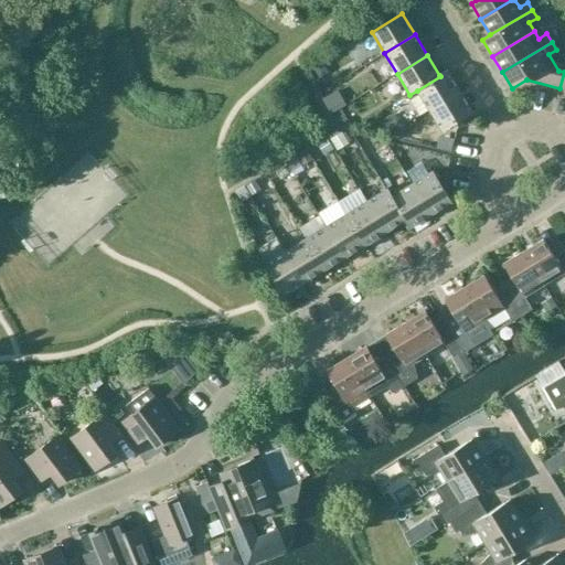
[(447,71),(439,75),(440,76),(417,91),(429,109),(460,92),(447,71)]
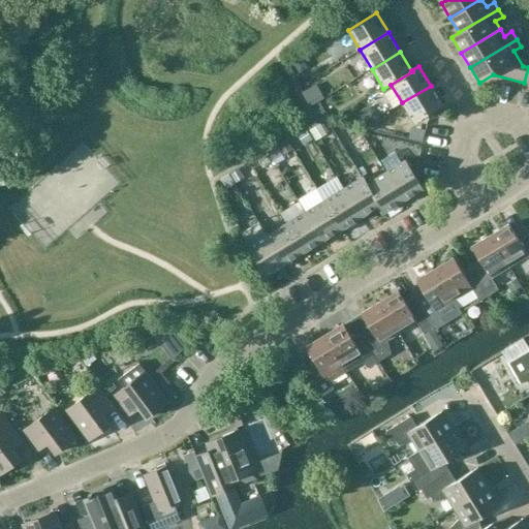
[(442,105),(431,86),(402,102),(414,122),(442,105)]
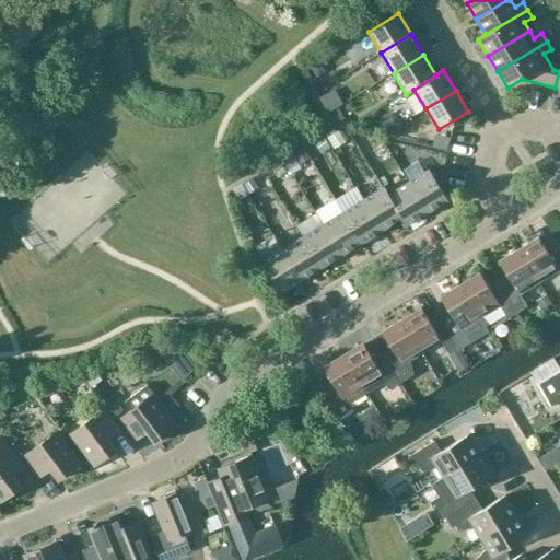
[(337,138),(348,131),(341,119),(329,126),(337,138)]
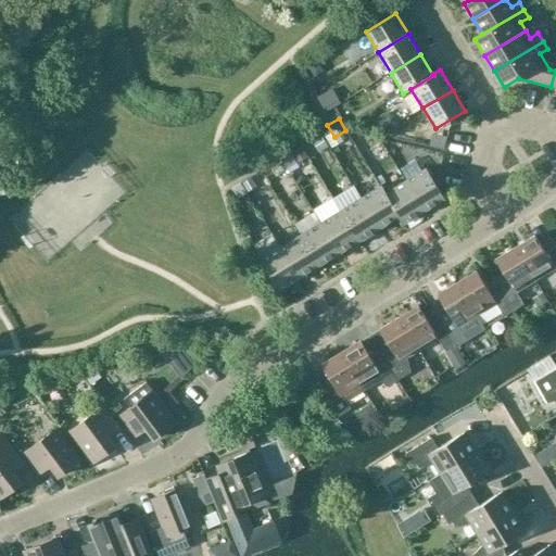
[(307,134),(283,144),(289,155),(313,143),(307,134)]
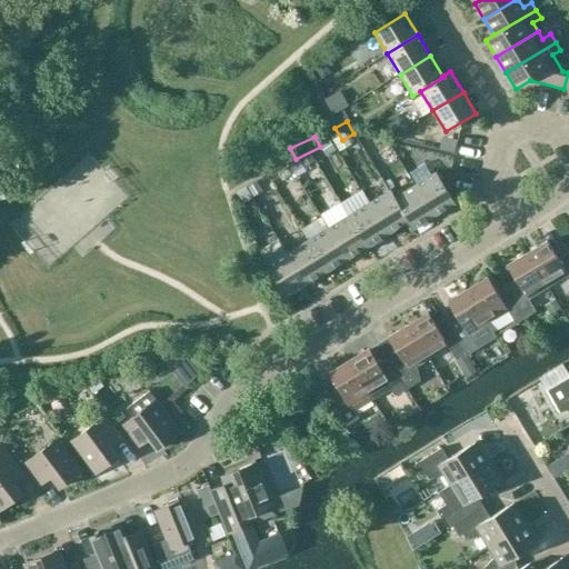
[(436,172),(415,186),(433,217),(455,203),(436,172)]
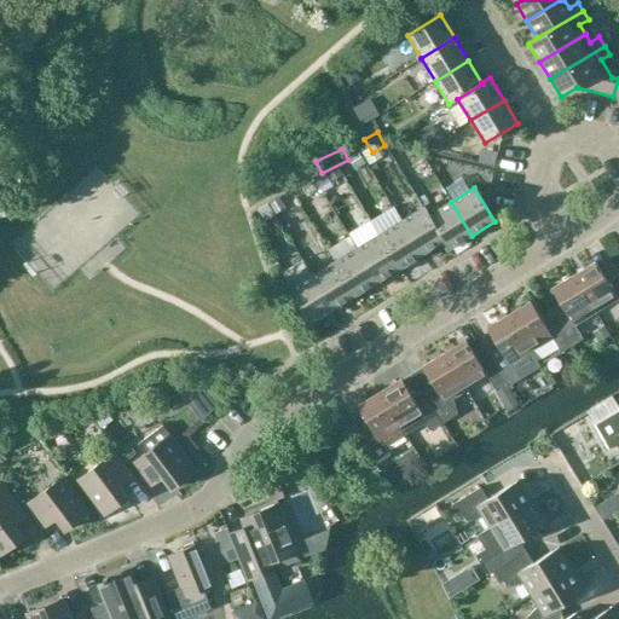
[(472,236),(451,202),(429,215),(445,241),(444,241),(449,249),(472,236)]
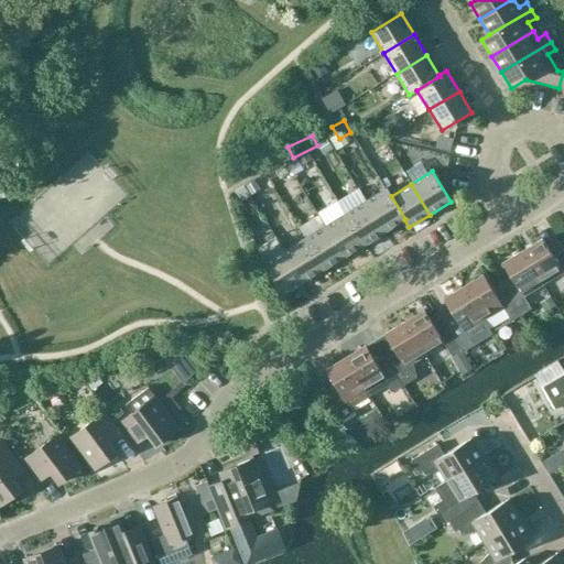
[(387,188),(366,202),(384,232),(404,219),(405,219),(391,196),(387,188)]
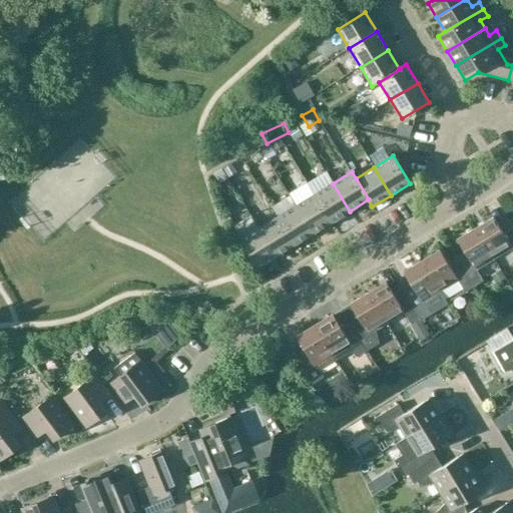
[(350,211),(333,183),(315,194),(332,222),(350,211)]
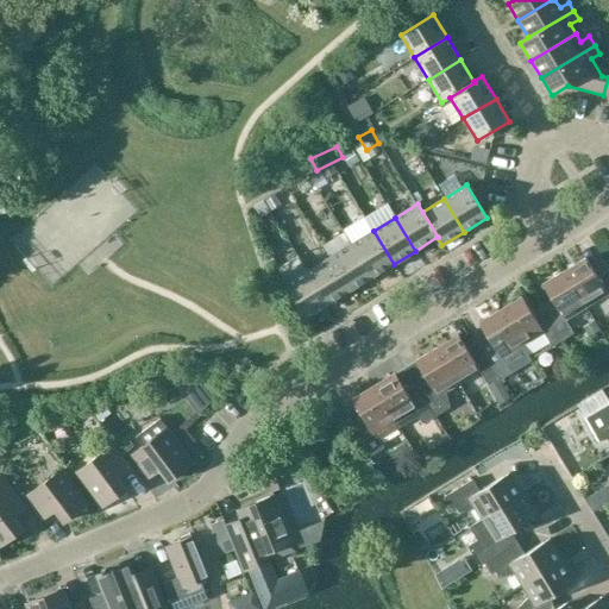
[(394,264),(374,231),(351,244),(371,277),(394,264)]
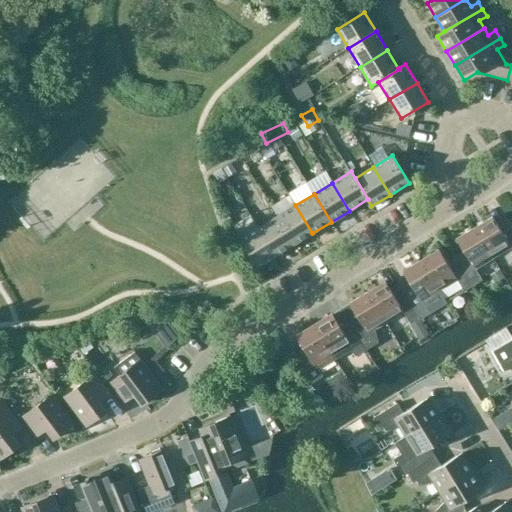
[(312,233),(295,205),(289,196),(271,207),(277,217),(294,244),(312,233)]
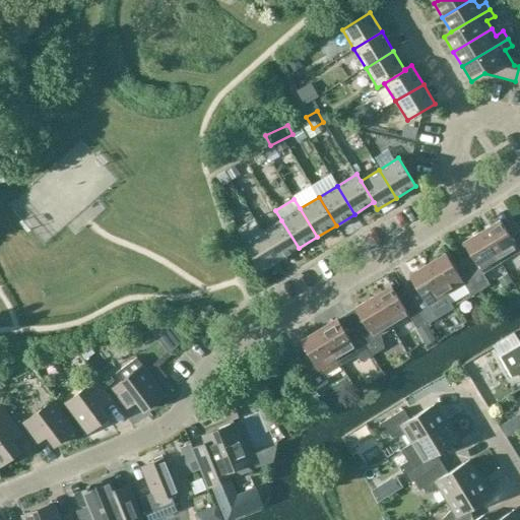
[(280,259),(299,248),(281,220),(263,232),(280,259)]
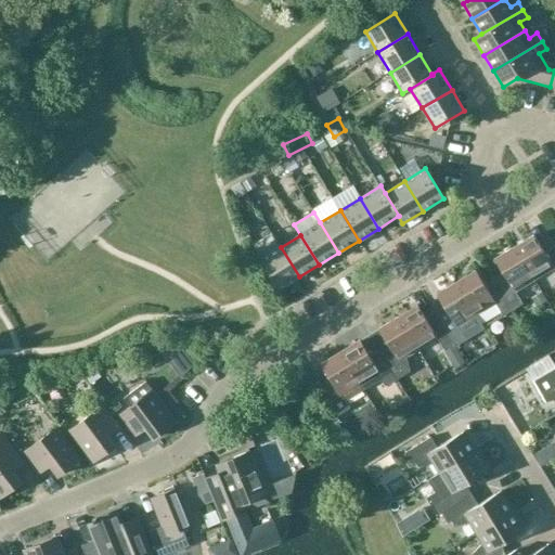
[(534,280),(553,268),(554,271),(554,248),(554,246),(544,252),(533,235),(514,247),(534,280)]
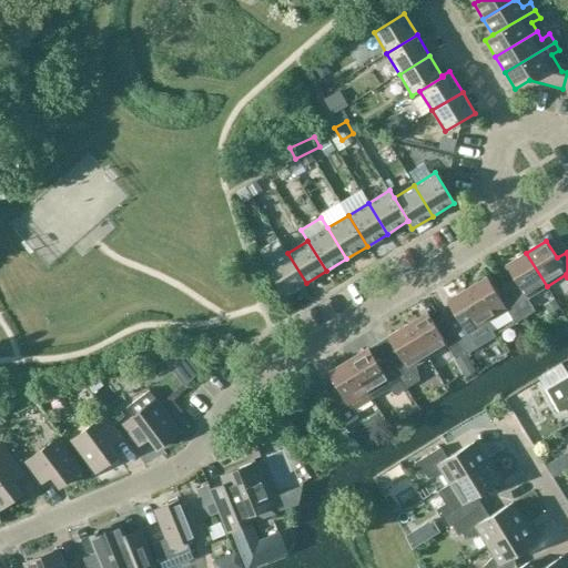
[(306,283),(287,253),(266,266),(285,296),(306,283)]
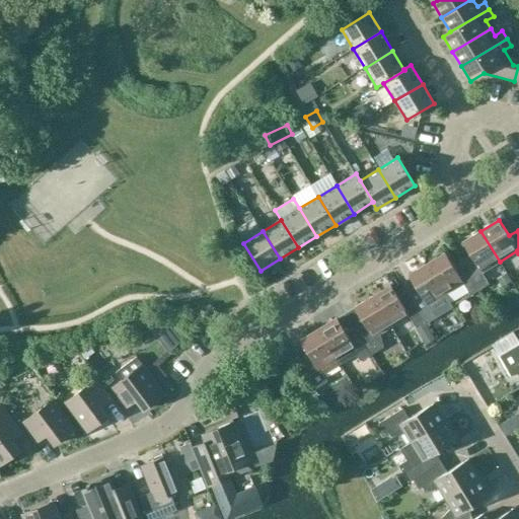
[(500,262),(480,231),(463,241),(472,257),(463,263),(479,290),(489,284),(482,273),(500,262)]
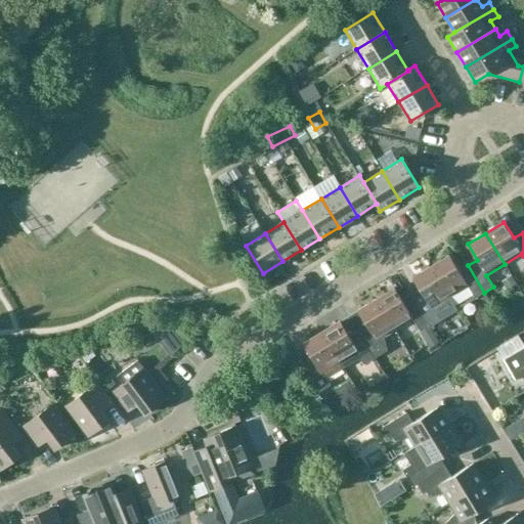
[(449,255),(431,266),(449,297),(468,287),(475,298),(484,293),(468,265),(459,271),(449,255)]
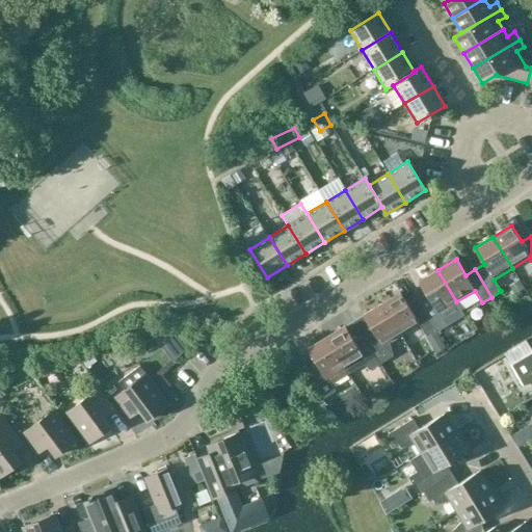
[(456,301),(437,270),(419,282),(428,297),(420,303),(435,330),(446,324),(437,313),(456,301)]
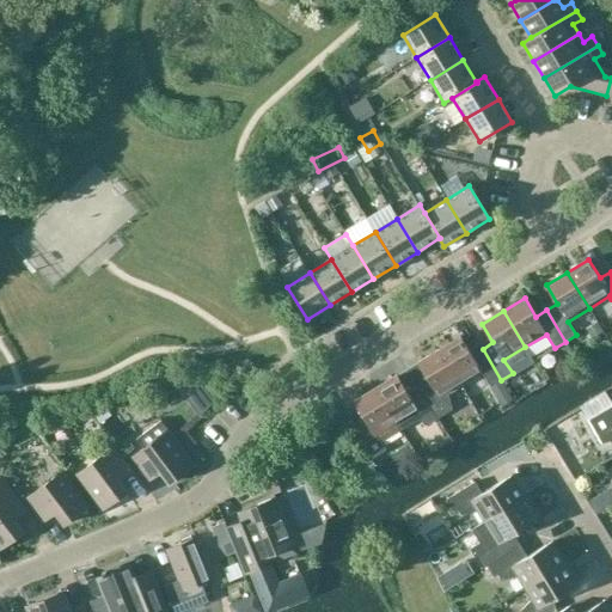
[(460,336),(439,349),(461,386),(483,373),(485,378),(490,386),(501,380),(483,349),(472,355),(460,336)]
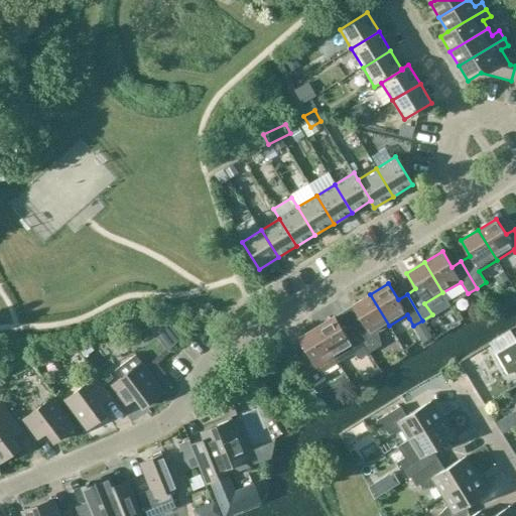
[(389,326),(370,294),(353,305),(362,320),(353,327),(369,353),(378,348),(371,336),(389,326)]
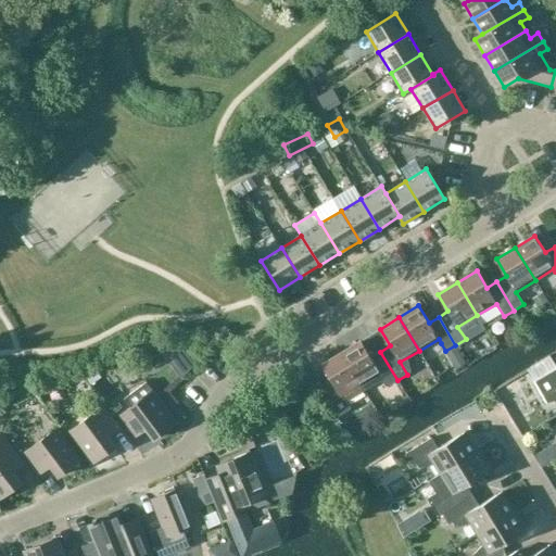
[(361,341),(341,352),(364,390),(383,379),(388,387),(397,380),(380,352),(370,357),(361,341)]
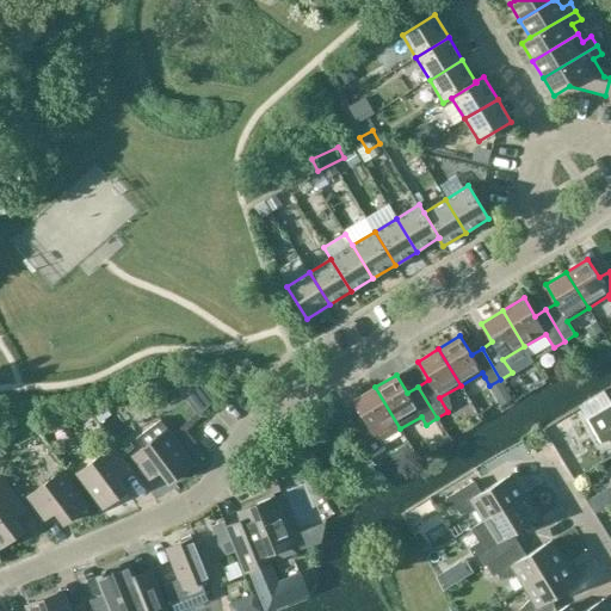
[(202,387),(196,377),(174,382),(187,399),(202,387)]
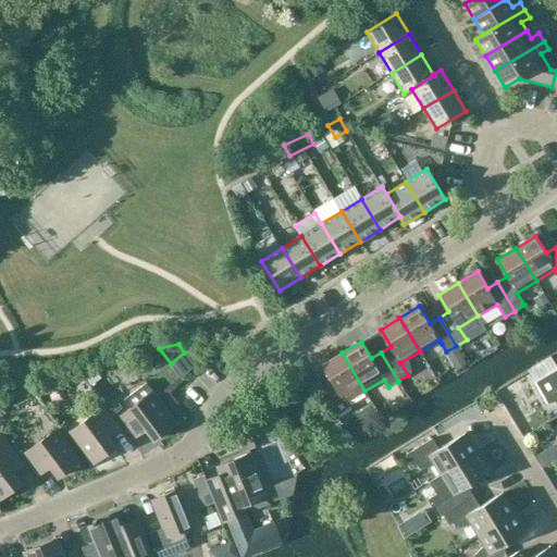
[(364,391),(342,353),(322,364),(332,382),(322,387),(339,417),(351,409),(347,401),(364,391)]
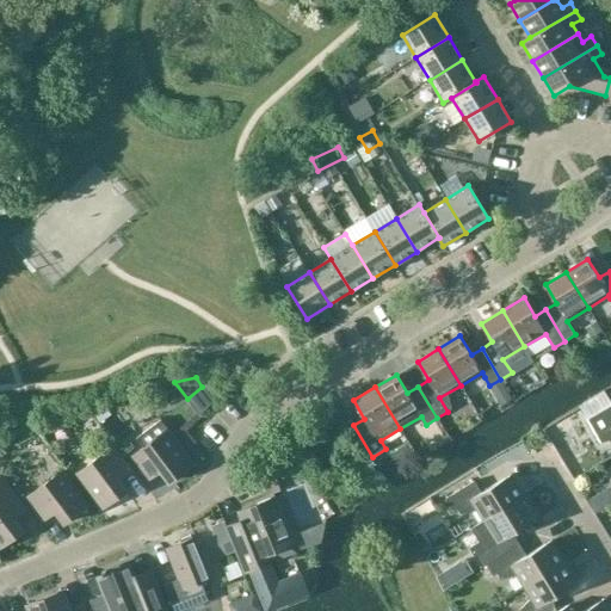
[(610,406),(588,420),(603,443),(610,440),(610,406)]
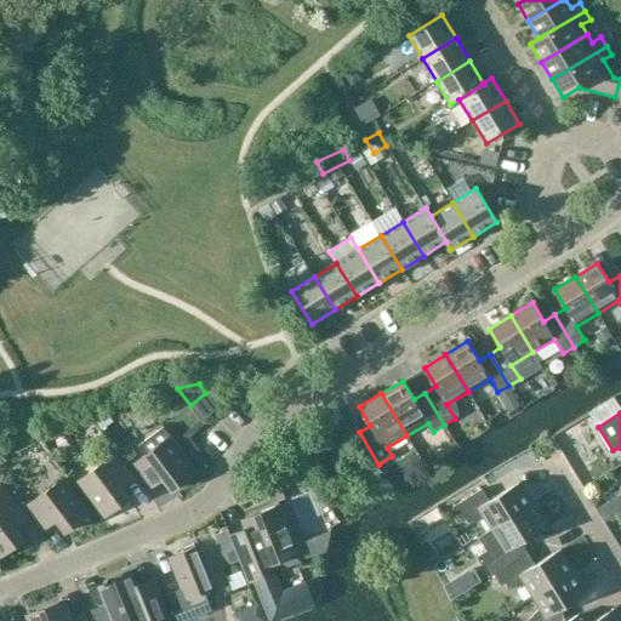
[(138,446),(146,455),(135,463),(152,488),(164,479),(172,490),(197,473),(164,427),(138,446)]
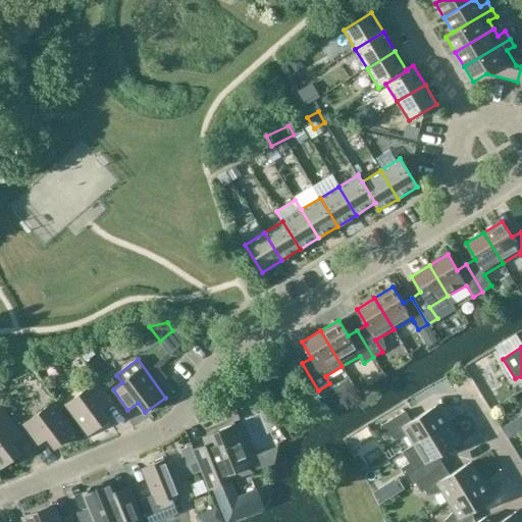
[(101,409),(110,402),(96,382),(65,405),(88,434),(108,419),(101,409)]
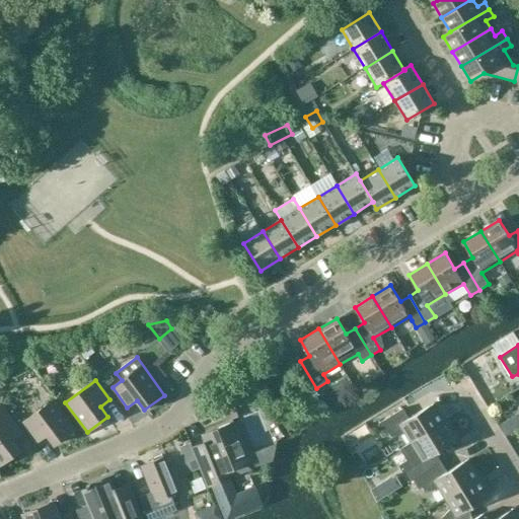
[(55,445),(75,430),(53,399),(22,423),(38,442),(48,435),(55,445)]
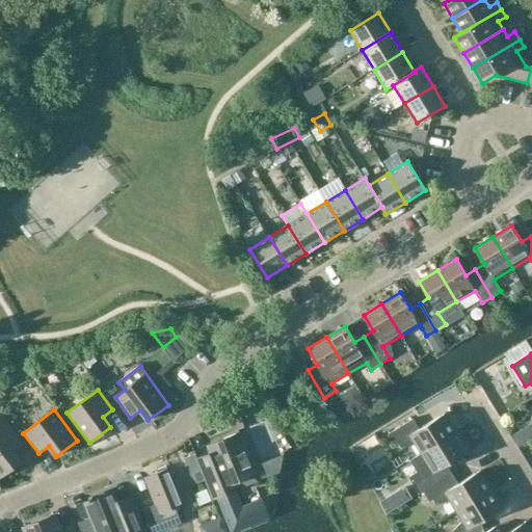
[(421,454),(456,432),(445,414),(419,429),(414,419),(388,434),(395,445),(398,443),(401,448),(415,444),(421,454)]
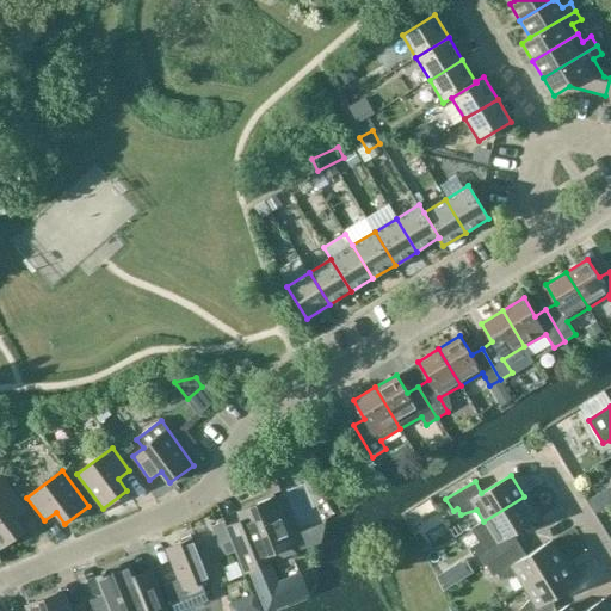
[(1,477),(0,477),(0,548),(24,531),(14,519),(26,511),(1,477)]
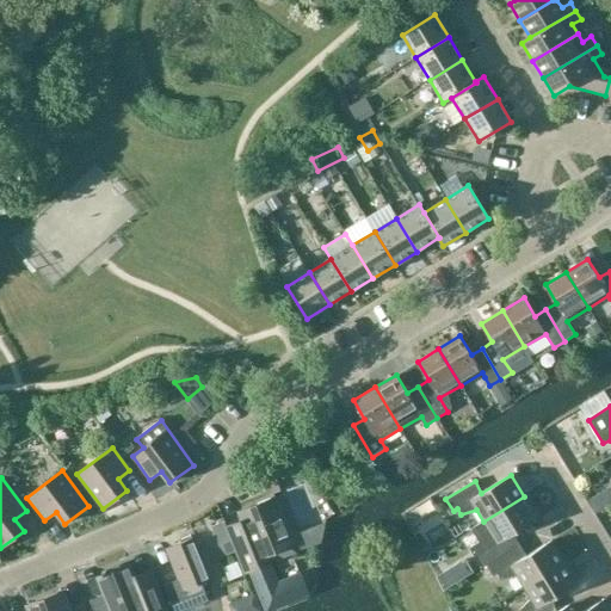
[(524,497),(483,522),(470,529),(479,543),(469,549),(481,568),(486,566),(514,548),(508,536),(537,518),(524,497)]
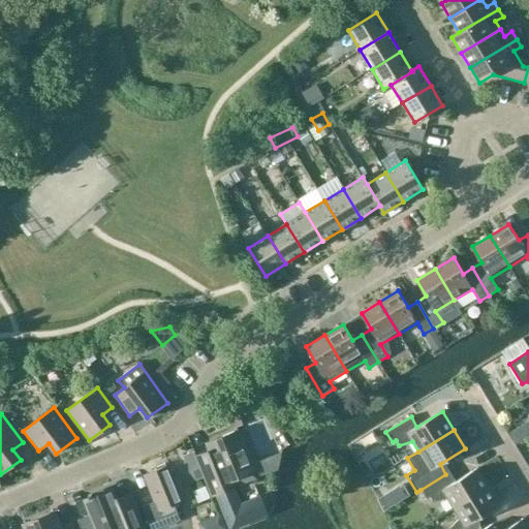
[(205,476),(205,477),(212,495),(226,490),(223,484),(254,471),(238,431),(207,443),(210,450),(196,456),(203,472),(205,476)]
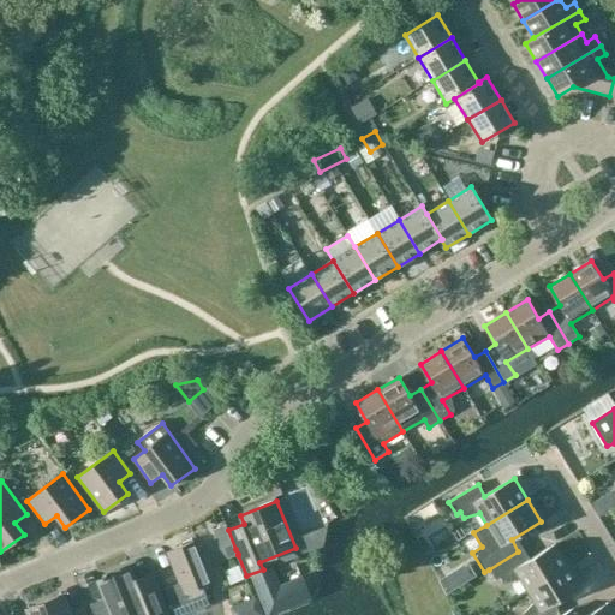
[(226,525),(213,531),(225,559),(238,554),(236,549),(228,530),(226,525)]
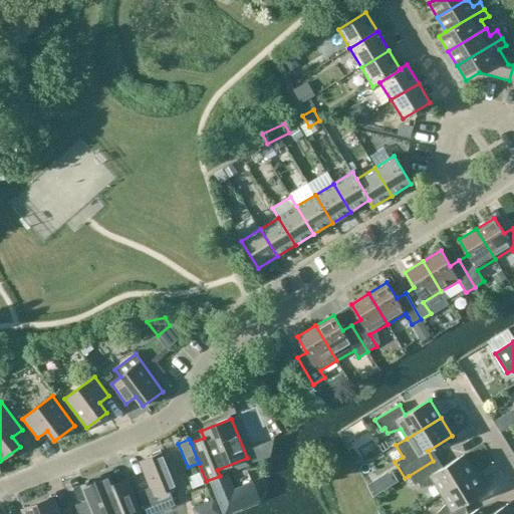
[(169,490),(178,486),(165,452),(162,453),(161,450),(151,454),(152,457),(141,462),(152,487),(138,492),(147,513),(155,513),(176,506),(169,490)]
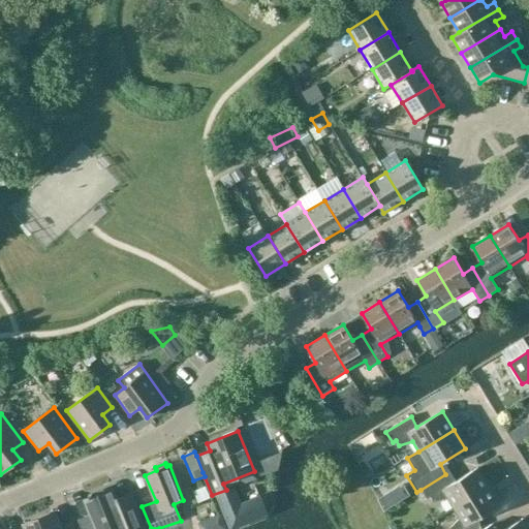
[(447,498),(454,508),(489,487),(477,468),(452,484),(445,474),(421,490),(427,499),(431,497),(434,502),(447,498)]
